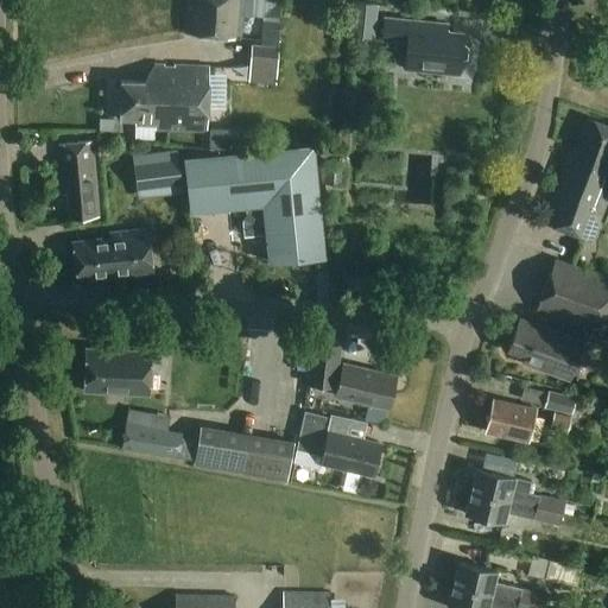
[(240,39),(244,0),(187,0),(184,35),(240,39)]
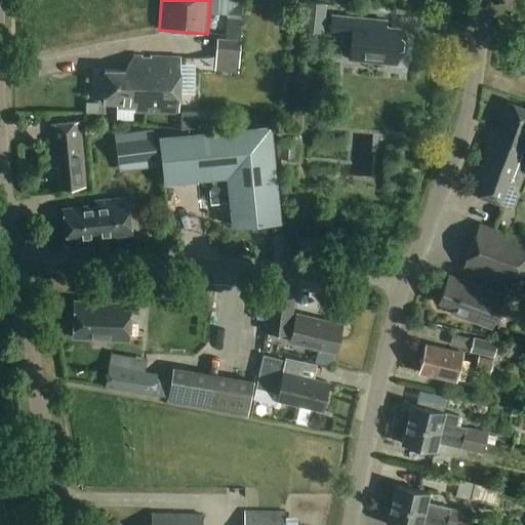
[(324,34),(327,5),(306,2),(303,32),(324,34)]
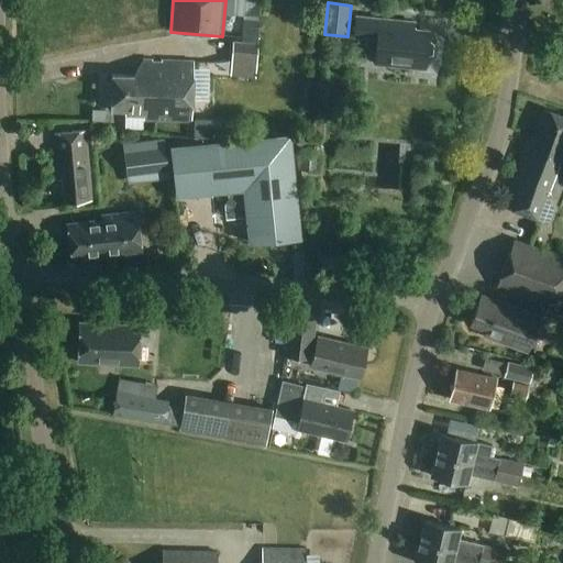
[(428,69),(429,59),(435,56),(435,55),(437,46),(431,42),(431,39),(385,33),(387,21),(359,18),(356,37),(368,39),(367,51),(377,52),(376,64),(428,69)]
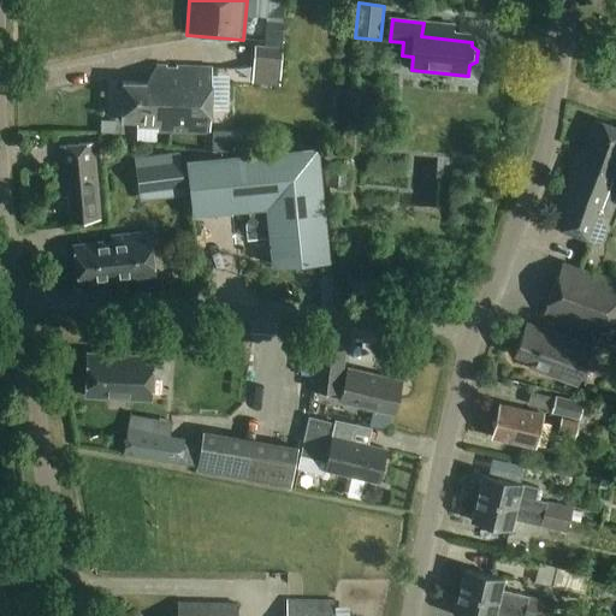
[(282,67),(283,49),(255,47),(254,65),(282,67)]
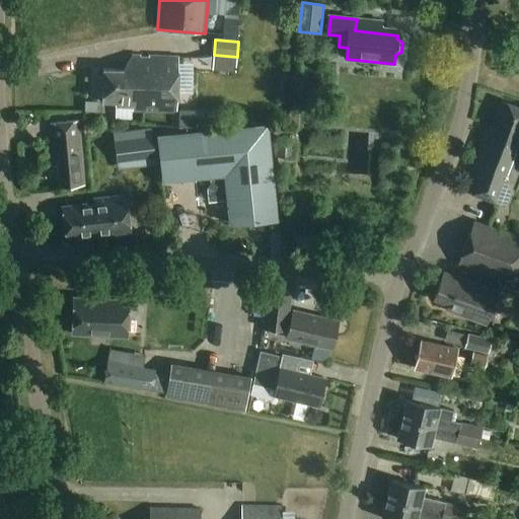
[(179,114),(182,57),(136,55),(127,70),(106,69),(105,104),(118,105),(118,108),(135,109),(135,112),(179,114)]
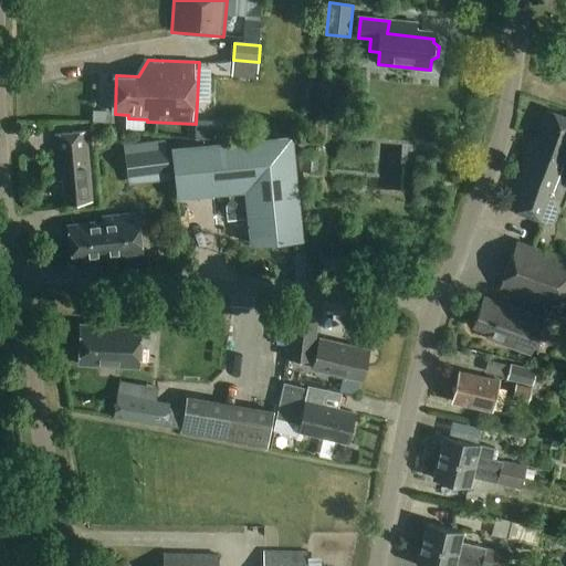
[(253,81),(254,65),(230,64),(230,80),(253,81)]
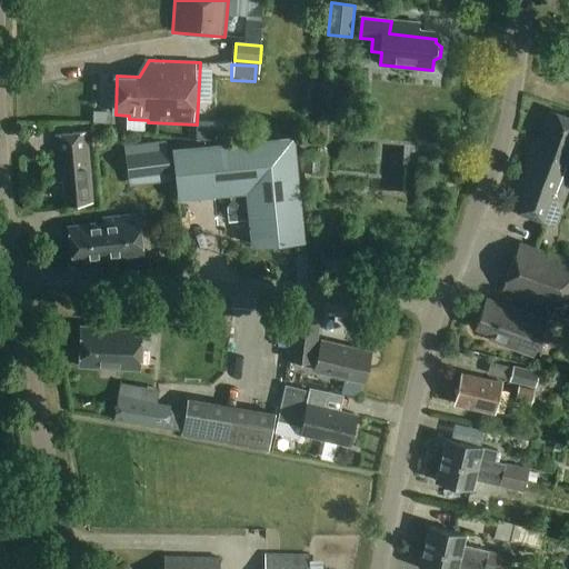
[(555,226),(568,189),(568,118),(551,112),(538,147),(532,145),(508,208),(555,226)]
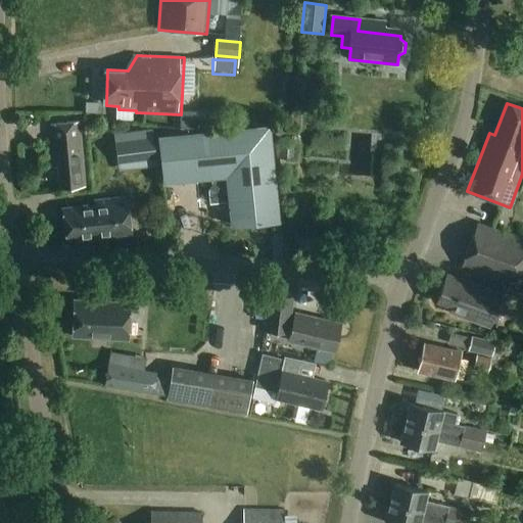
[(87,187),(82,122),(54,125),(58,170),(61,170),(63,189),(87,187)]
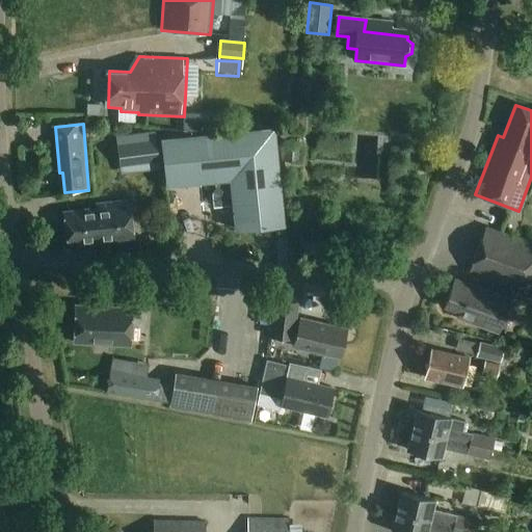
[(283,225),(277,170),(272,129),(161,140),(165,183),(230,176),(235,231),(283,225)]
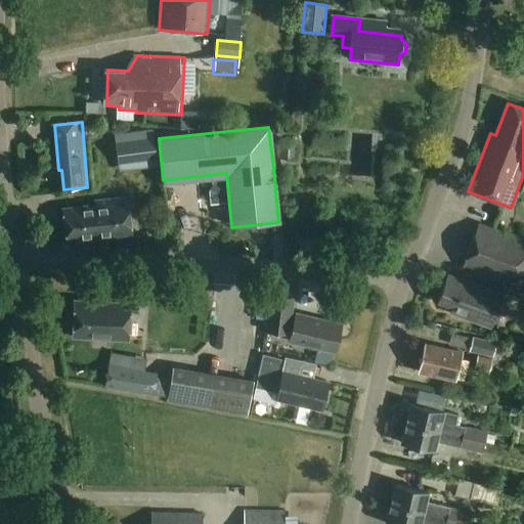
[(149,129),(113,133),(115,161),(151,158),(149,129)]
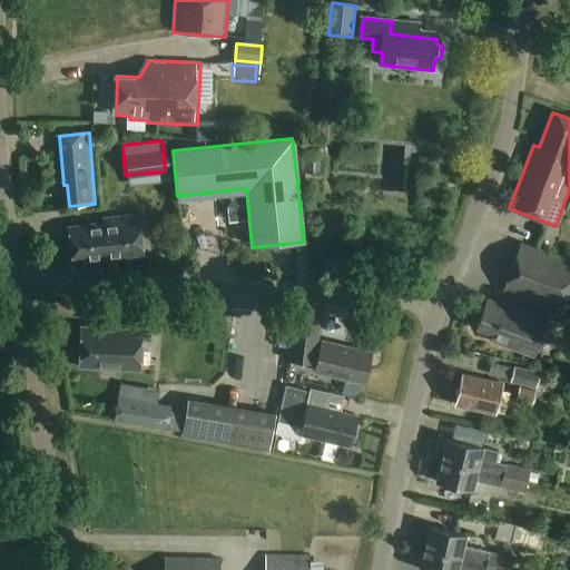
[(321,175),(323,158),(307,156),(306,173),(321,175)]
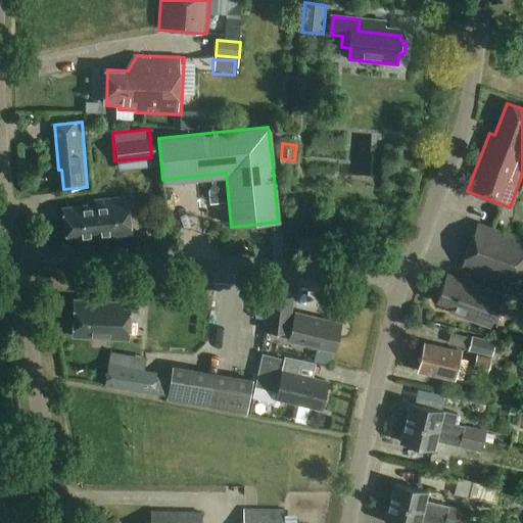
[(95,241),(132,238),(128,199),(98,202),(98,205),(65,208),(68,240),(94,238),(95,241)]
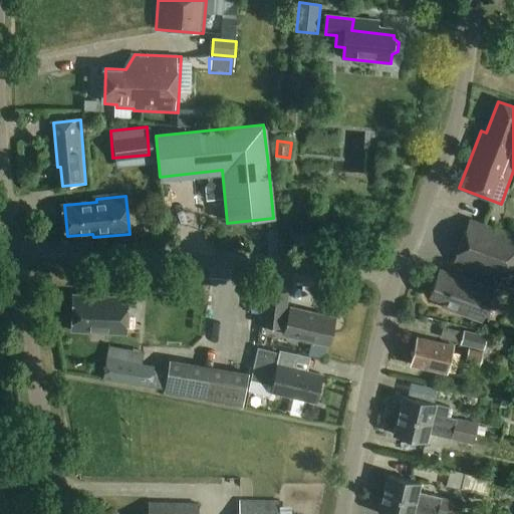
[(505,283),(513,259),(513,237),(469,220),(453,264),(505,283)]
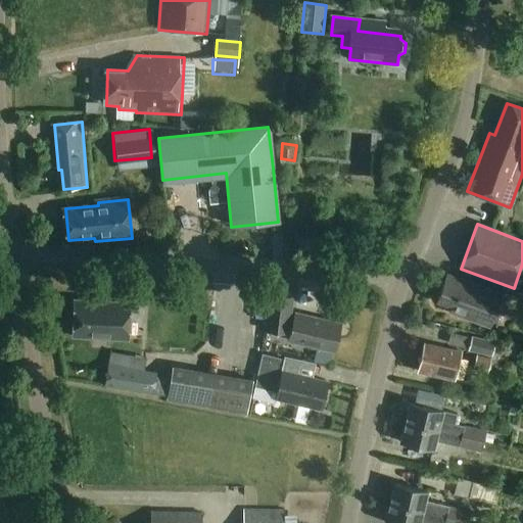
[(488,326),(501,293),(446,274),(437,298),(453,304),(449,312),(488,326)]
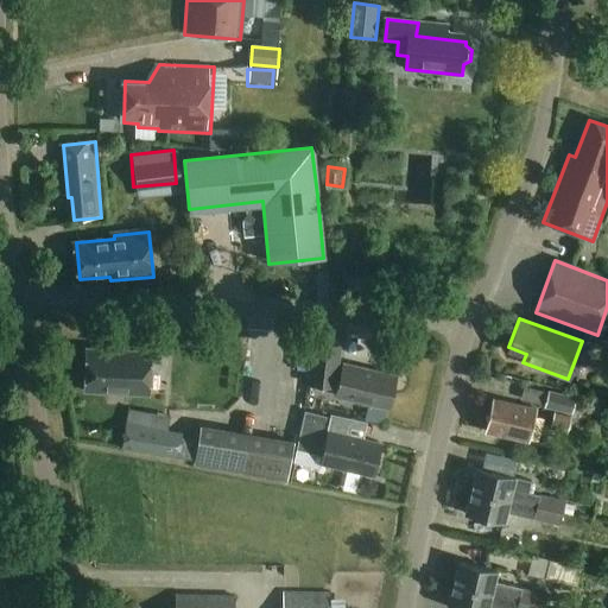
[(339,381),(342,346),(311,343),(308,385),(337,388),(336,394),(369,403),(388,407),(396,380),(342,367),(339,381)]
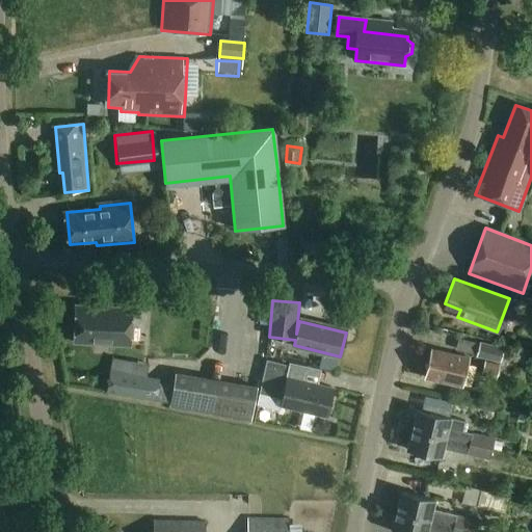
[(134,348),(137,311),(81,307),(78,344),(134,348)]
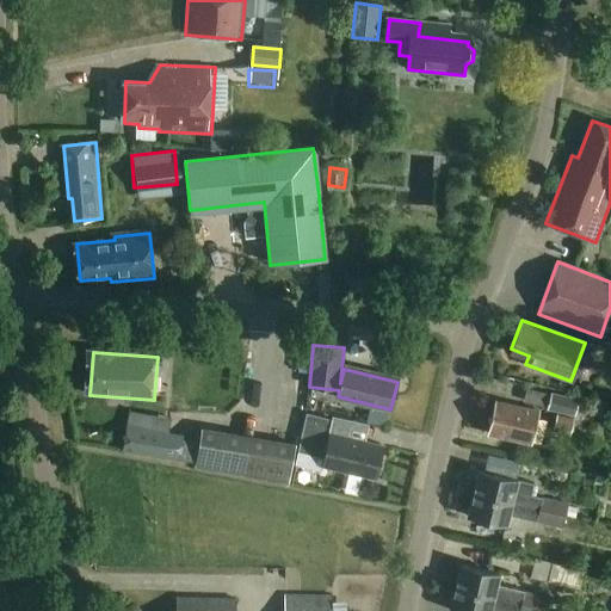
[(575,417),(579,400),(551,394),(548,411),(575,417)]
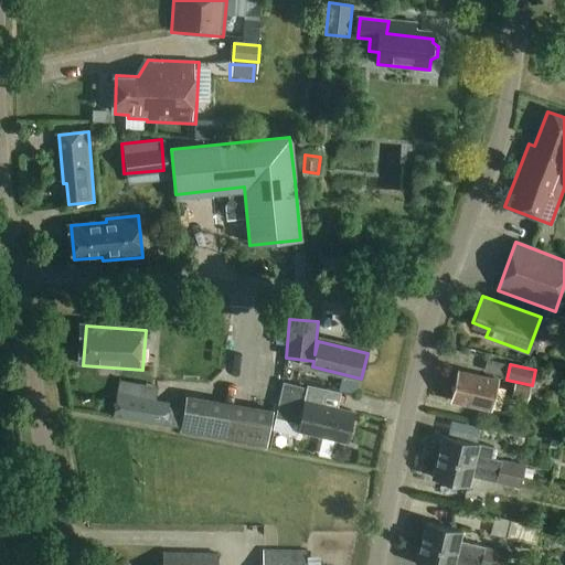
[(491,408),(498,380),(459,370),(452,398),(491,408)]
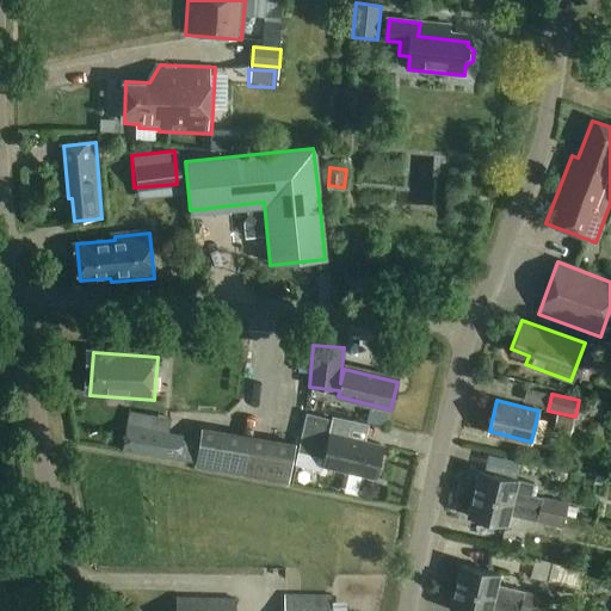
[(390,409),(371,405),(366,425),(386,430),(390,409)]
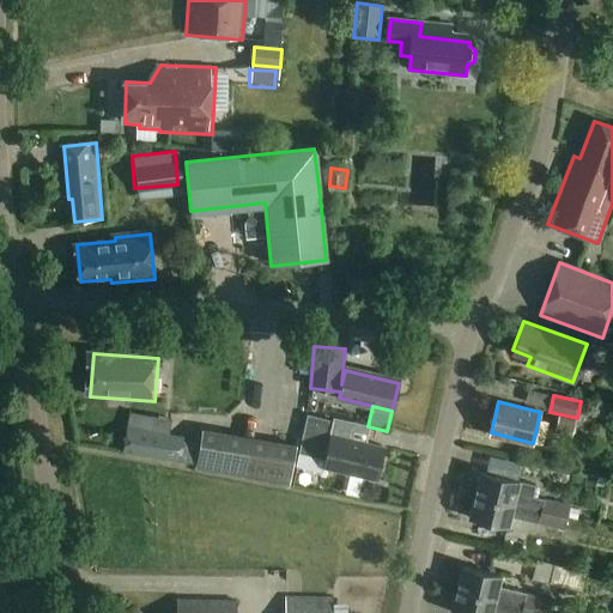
[(376,480),(383,449),(331,437),(334,424),(308,418),(299,454),(326,459),(323,468),(376,480)]
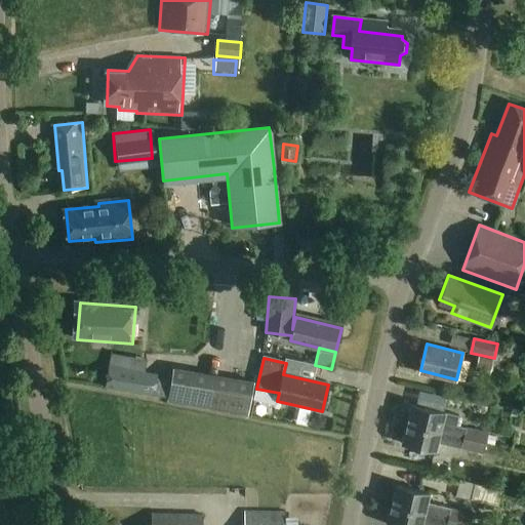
[(474,371),(489,374),(492,362),(477,358),(474,371)]
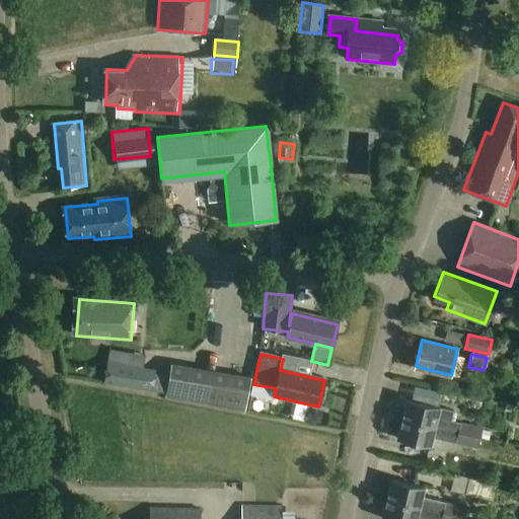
[(156,370),(107,361),(103,382),(152,390),(156,370)]
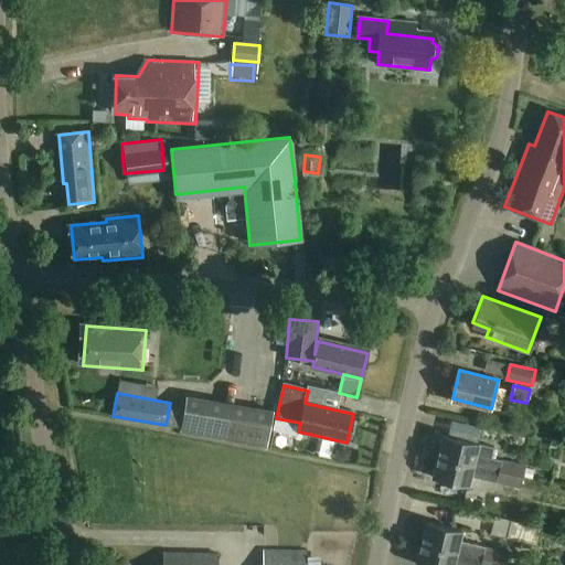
[(269,457),(276,422),(185,406),(179,441),(269,457)]
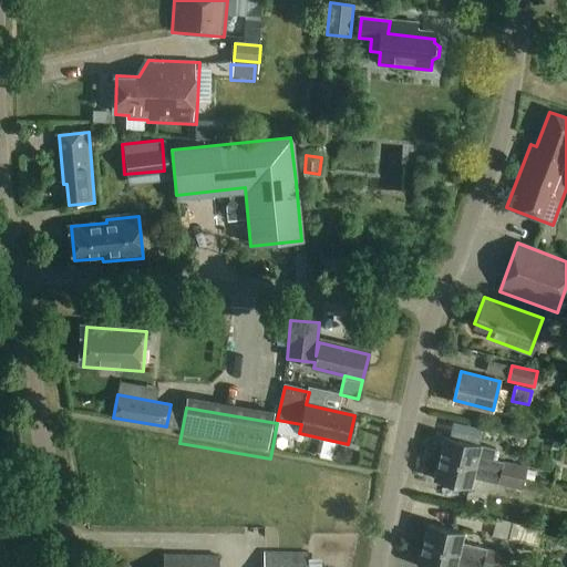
[(444,436),(440,457),(525,476),(527,468),(503,462),(503,461),(476,455),(480,443),(444,436)]
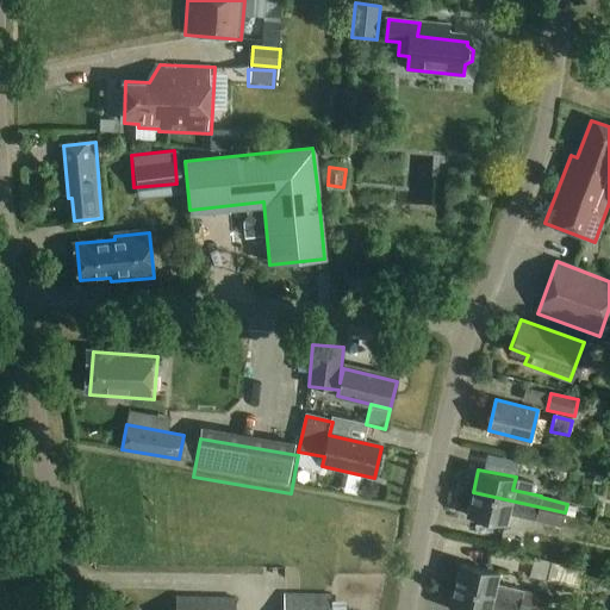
[(505,522),(508,511),(518,514),(517,517),(562,527),(565,512),(473,492),(468,514),(505,522)]
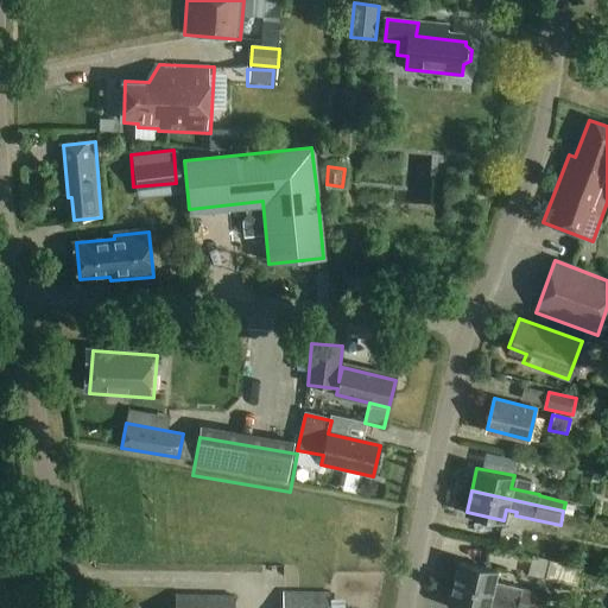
[(502,594),(519,599),(546,605),(548,596),(521,589),(521,588),(505,584),(505,583),(495,581),(498,569),(461,561),(456,583),(502,594)]
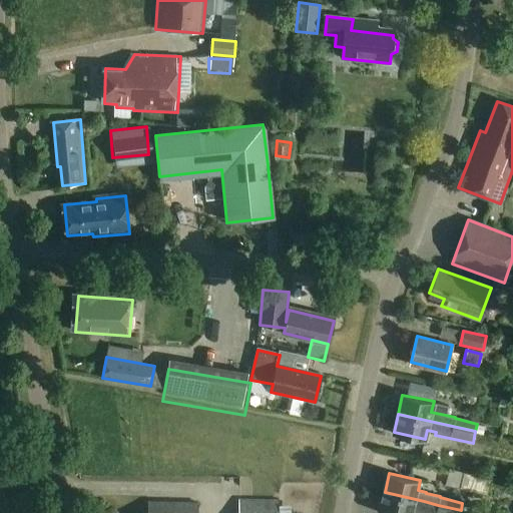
[(458,493),(458,475),(432,474),(432,492),(458,493)]
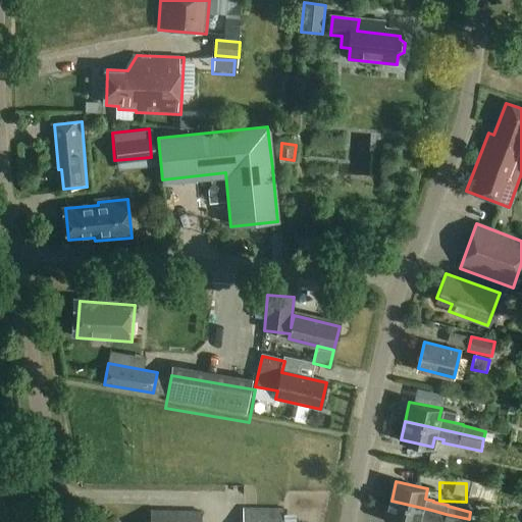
[(441,521),(444,521),(446,514),(431,510),(392,501),(386,520),(394,521),(419,521),(421,517),(441,521)]
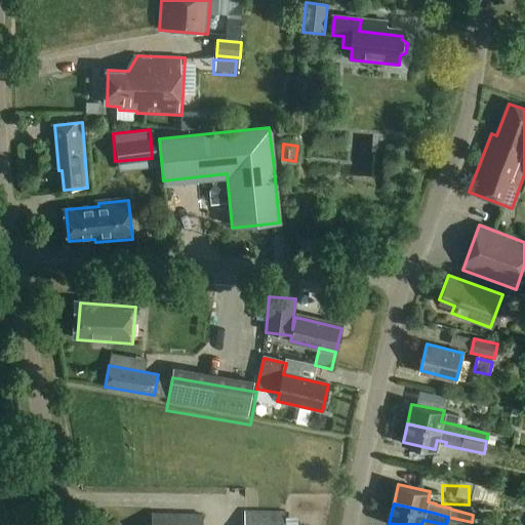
[(285,524),(285,512),(244,512),(244,524),(285,524)]
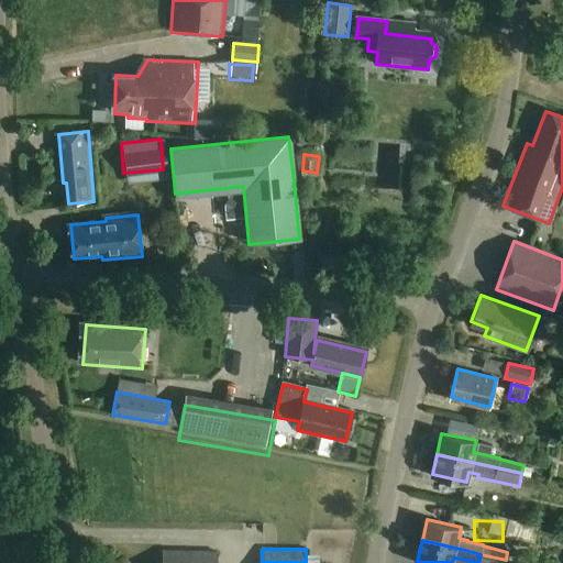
[(218,562),(219,552),(164,551),(163,562),(218,562)]
